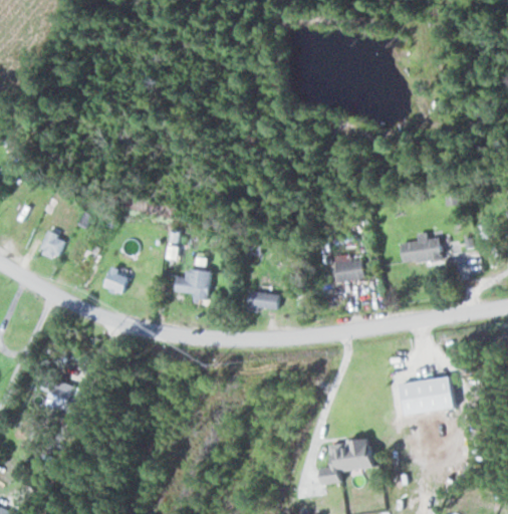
[(21,235),(39,206),(26,198),(8,228),(21,235)]
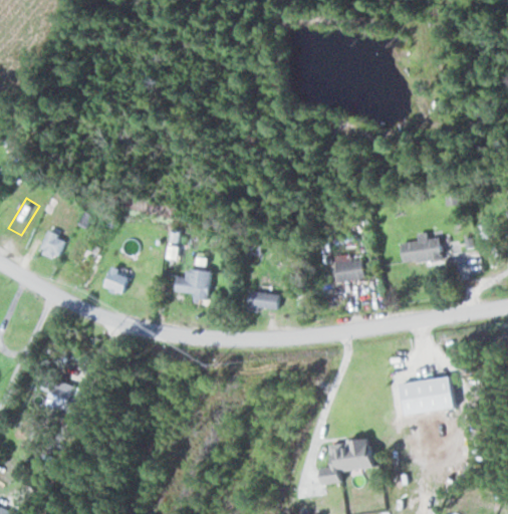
[(64,239),(47,230),(37,252),(54,260),(64,239)]
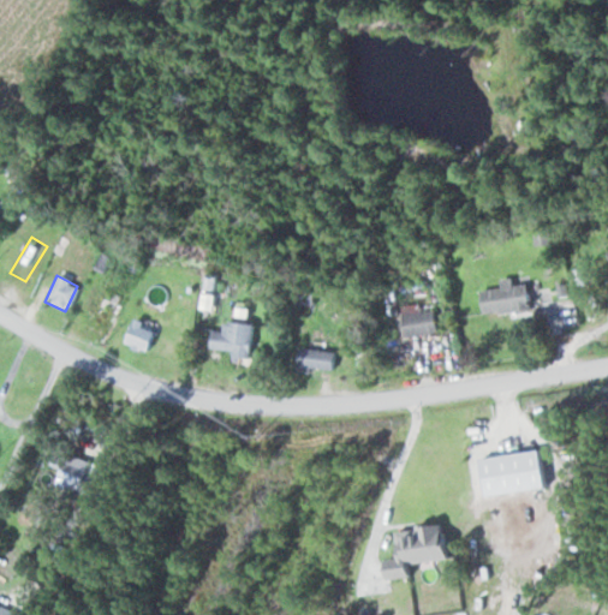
[(481,317),(528,310),(523,282),(510,285),(510,278),(496,280),(498,287),(477,291),(481,317)]
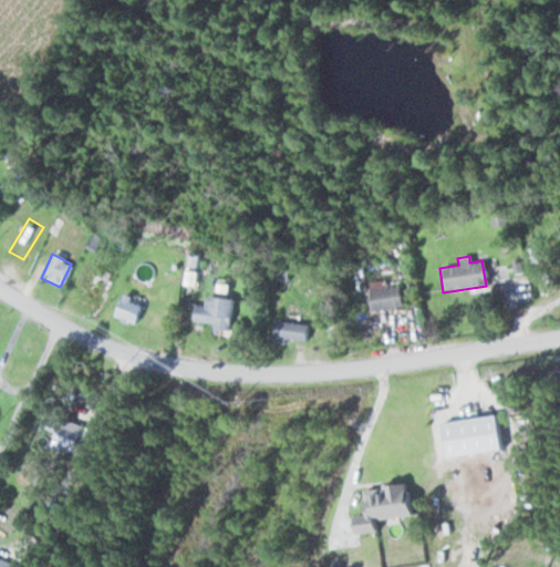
[(95,308),(109,282),(91,274),(79,298),(95,308)]
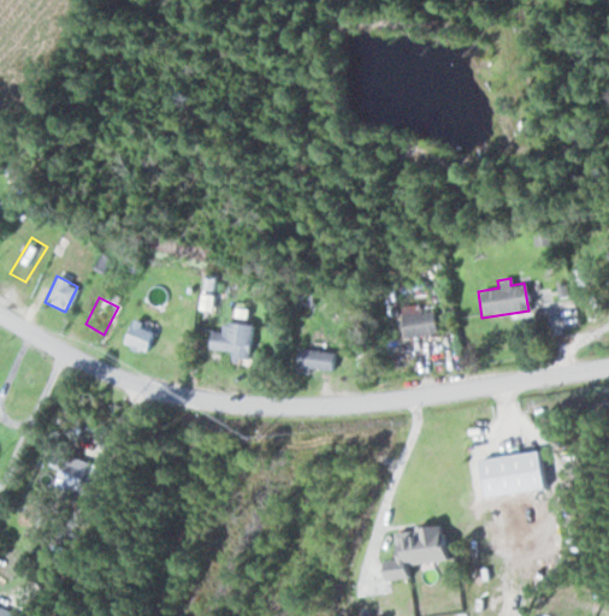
[(432,311),(413,313),(412,307),(400,308),(404,338),(436,332),(432,311)]
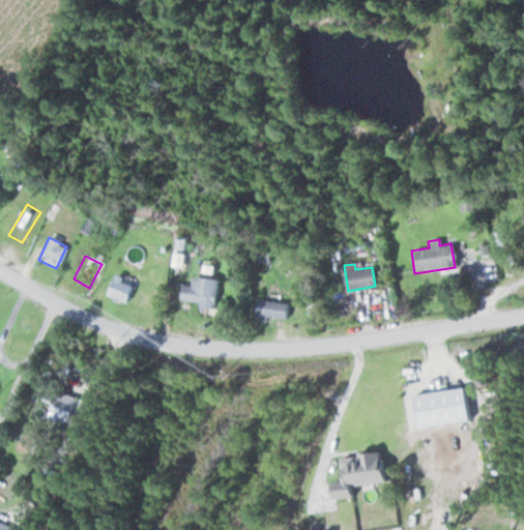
[(105,295),(123,303),(132,285),(113,276),(105,295)]
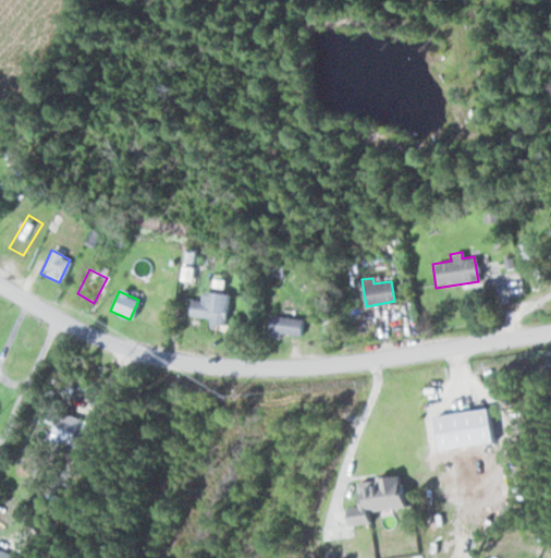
[(190,301),(187,318),(223,324),(228,294),(201,291),(200,302),(190,301)]
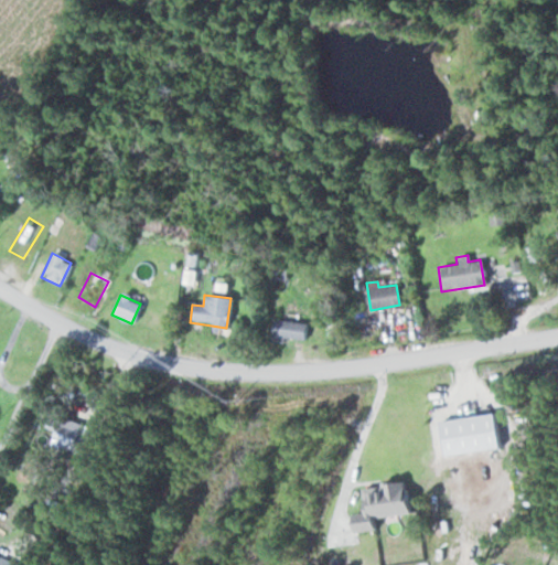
[(271,339),(303,341),(304,323),(272,320),(271,339)]
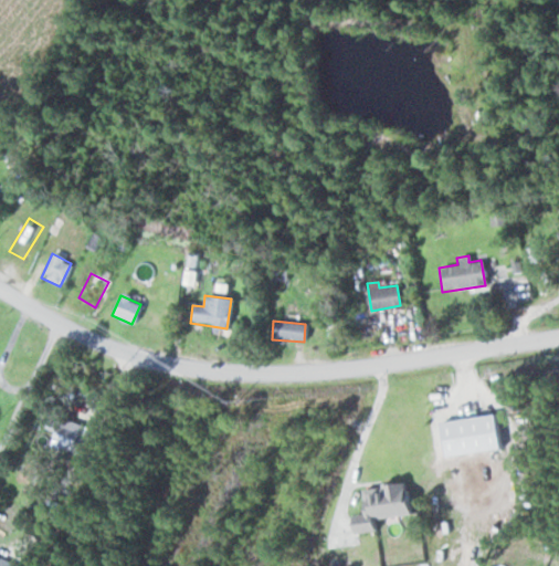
[(494,415),(440,422),(444,458),(499,450),(494,415)]
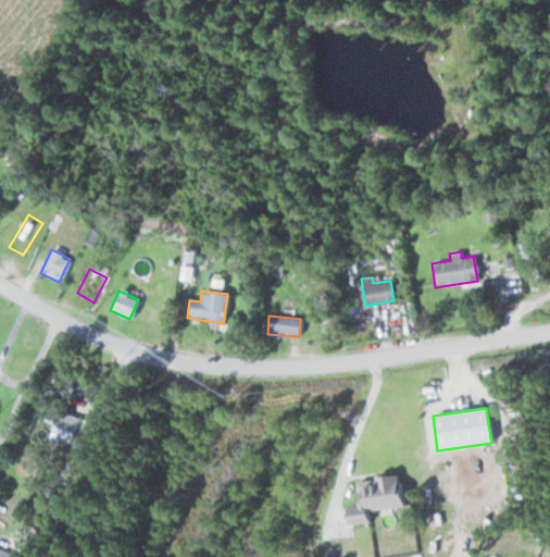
[(82,418),(55,412),(50,443),(76,447),(82,418)]
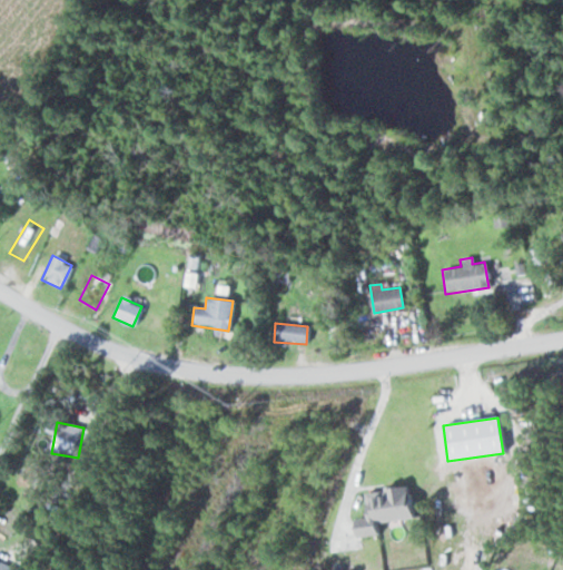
[(379,536),(378,522),(412,520),(410,488),(364,491),(366,519),(354,520),(356,538),(379,536)]
